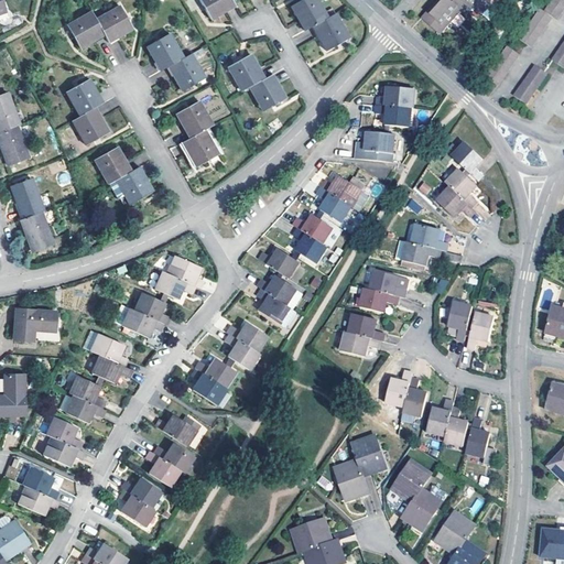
[(230,0),(198,0),(209,20),(235,7),(230,0)]
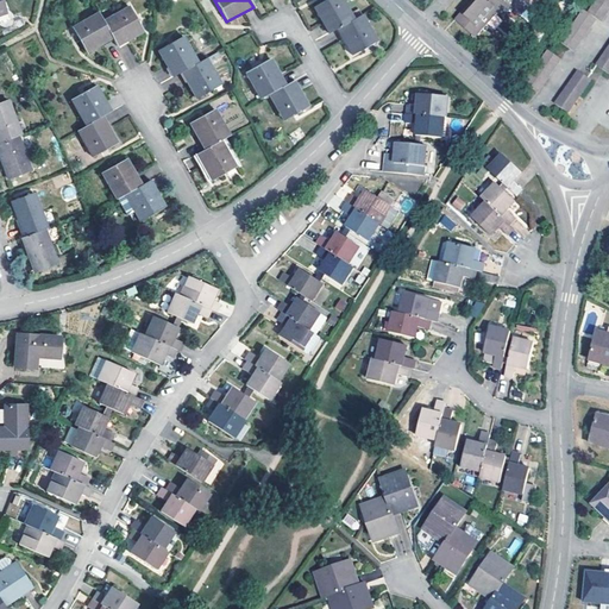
[(325,0),(312,7),(328,35),(336,30),(352,20),(340,0),(325,0)]
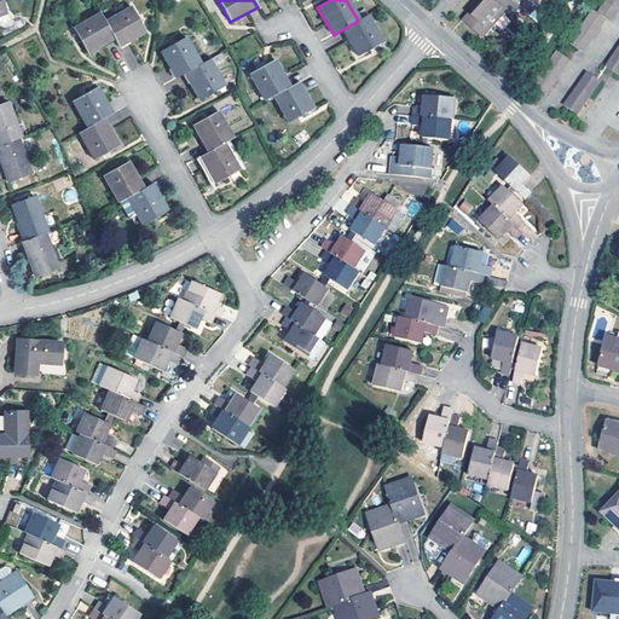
[(512,17),(519,9),(515,4),(510,0),(502,0),(498,5),(496,3),(493,0),(479,0),(462,19),(482,39),(505,12),(512,17)]
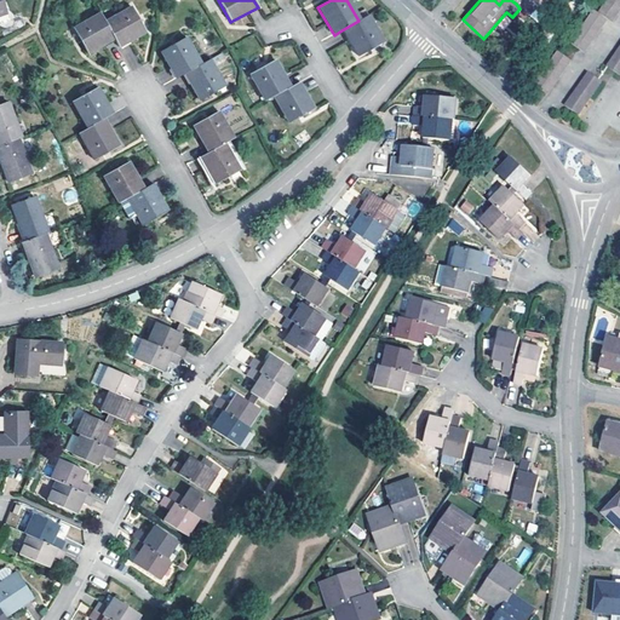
[(518,0),(516,4),(520,9),(529,16),(538,6),(533,1),(533,0),(518,0)]
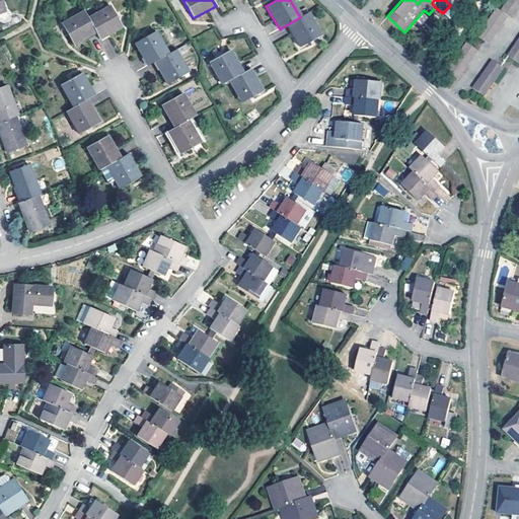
[(489,52),(506,21),(510,23),(518,7),(518,0),(508,0),(499,17),(495,15),(477,45),(489,52)]
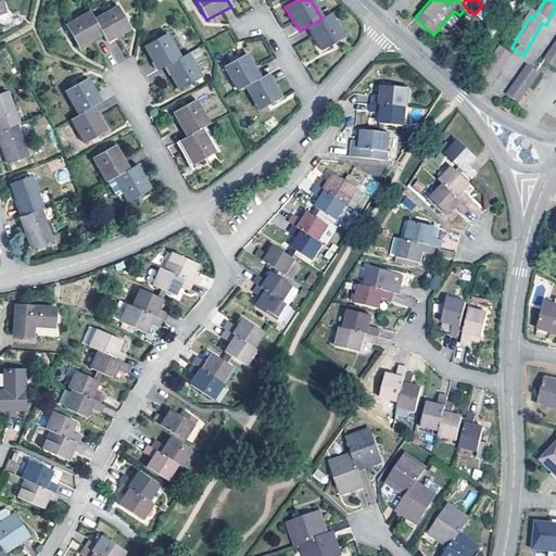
[(118,7),(95,20),(102,35),(106,42),(130,28),(118,7)]
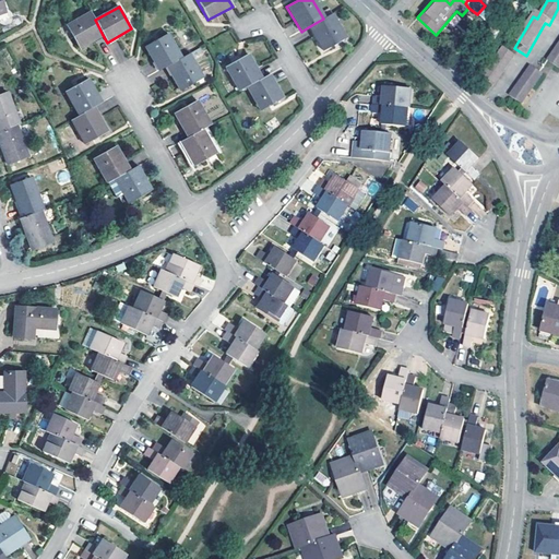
[(95,20),(91,12),(66,25),(79,49),(103,35),(95,20)]
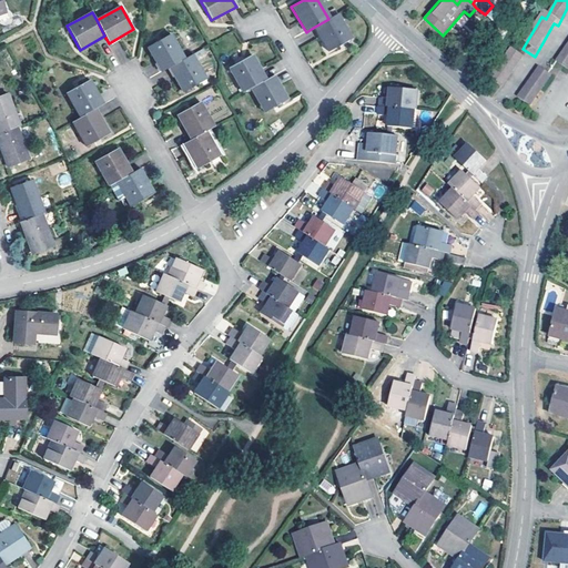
[(351,39),(337,14),(328,19),(313,28),(327,52),(351,39)]
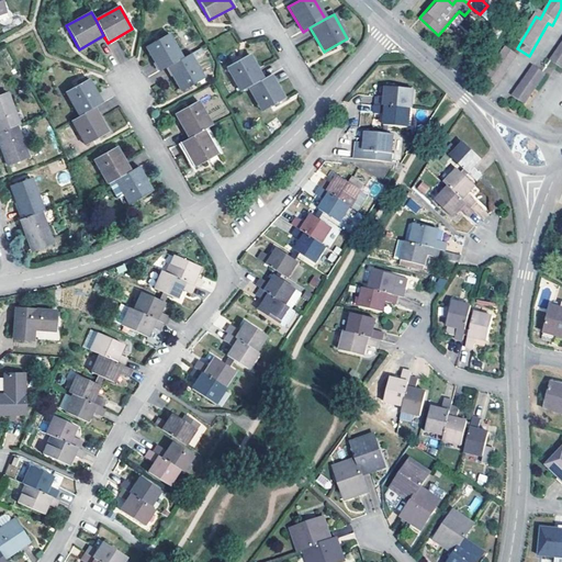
[(145,47),(158,71),(167,66),(181,58),(168,34),(158,40),(145,47)]
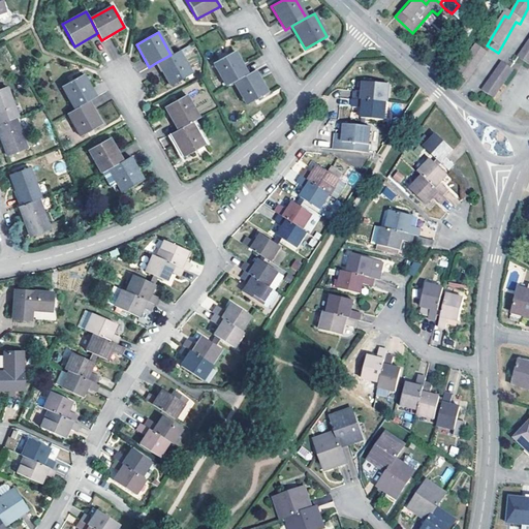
[(170,55),(157,62),(170,86),(182,80),(191,74),(182,57),(191,51),(188,44),(170,55)]
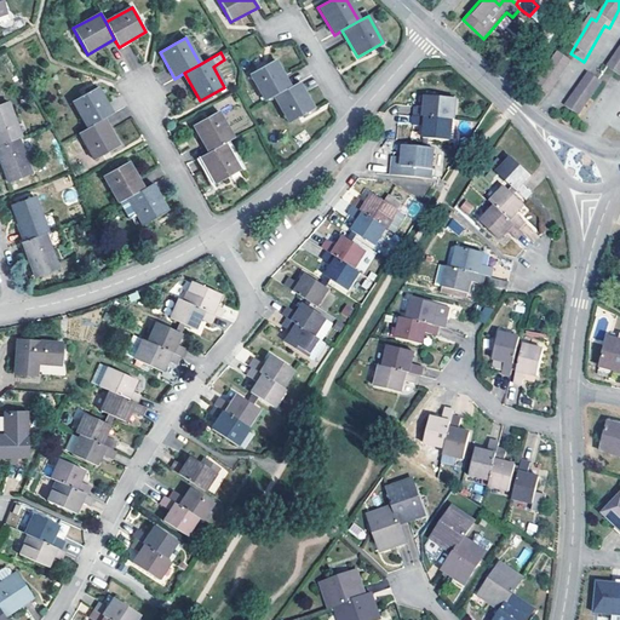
[(619,82),(619,52),(607,75),(619,82)]
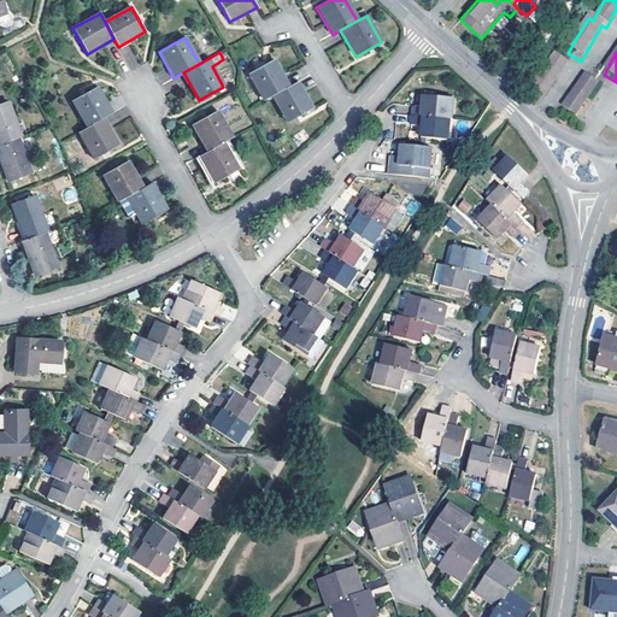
[(248,74),(263,100),(271,95),(288,87),(274,59),(248,74)]
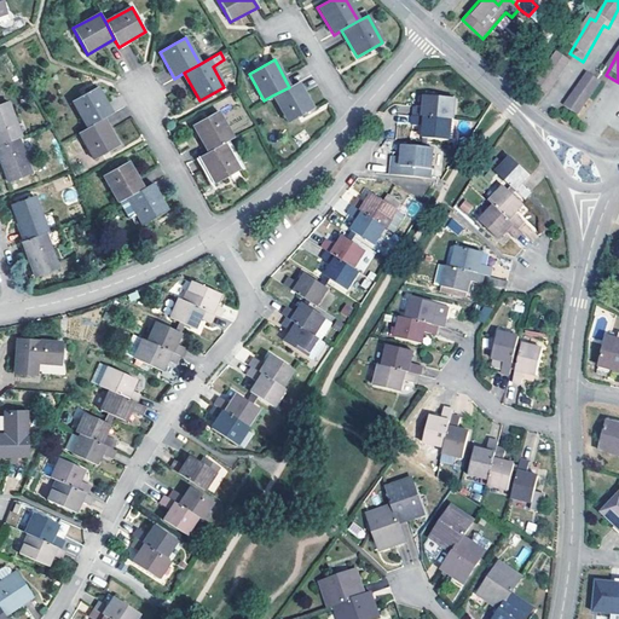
[(557,62),(537,98),(550,105),(571,70),(557,62)]
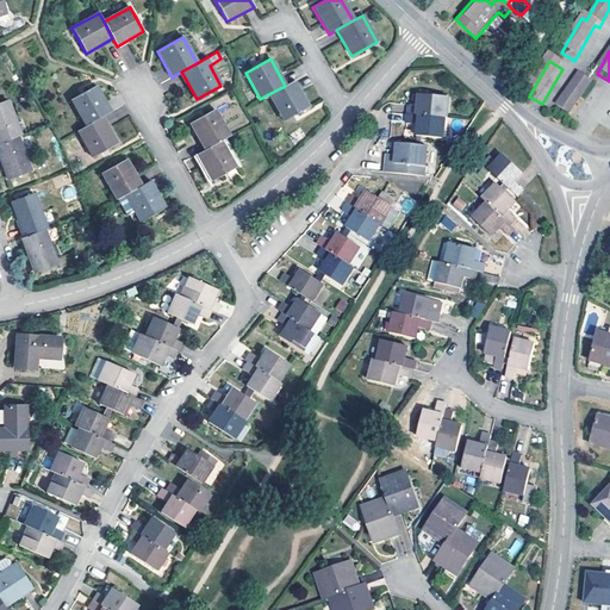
[(309,107),(294,80),(285,86),(268,94),(284,122),(309,107)]
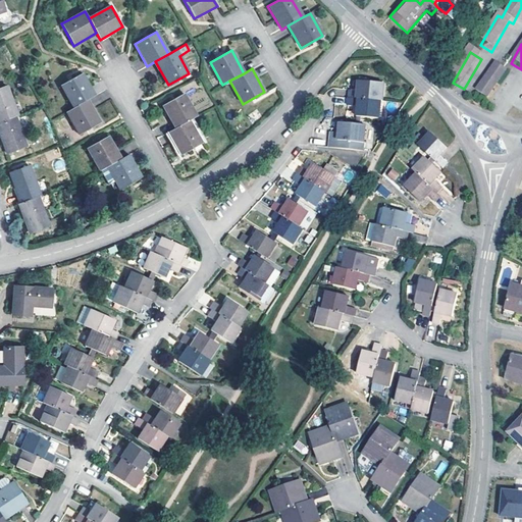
[(497,68),(479,98),(490,105),(508,75),(497,68)]
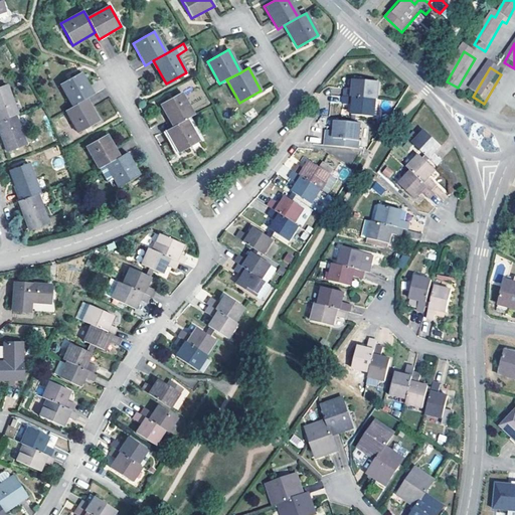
[(86,99),(94,95),(80,72),(70,78),(60,83),(72,106),(86,99)]
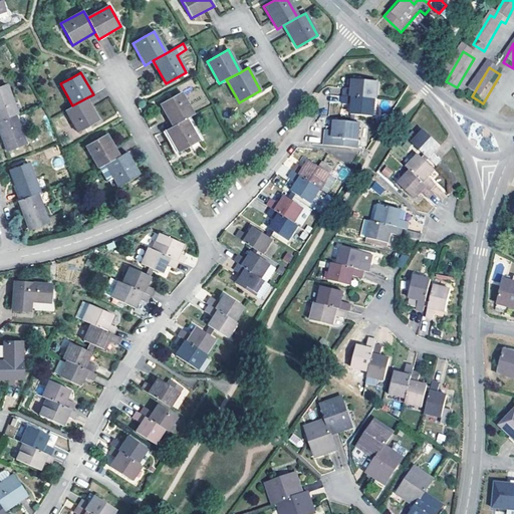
[(342,88),(343,88),(351,89),(352,79),(342,78),(341,88),(342,88)]
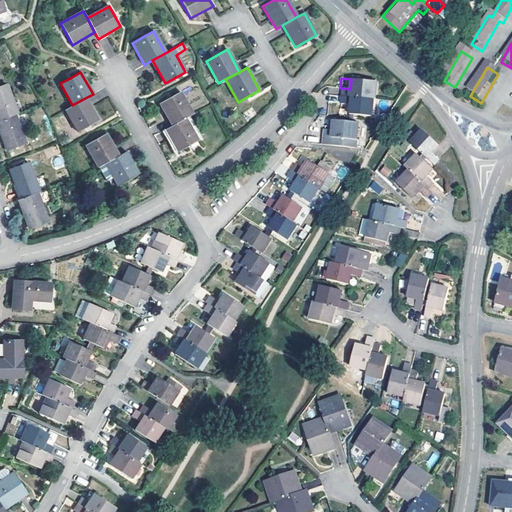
[(342,88),(341,96),(373,99),(375,99),(376,82),(351,79),(350,89),(342,88)]
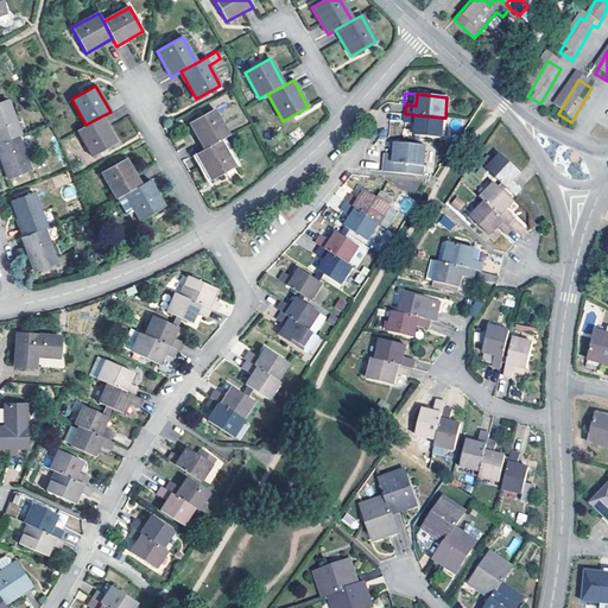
[(0,102),(0,143),(18,135),(20,135),(7,100),(0,102)]
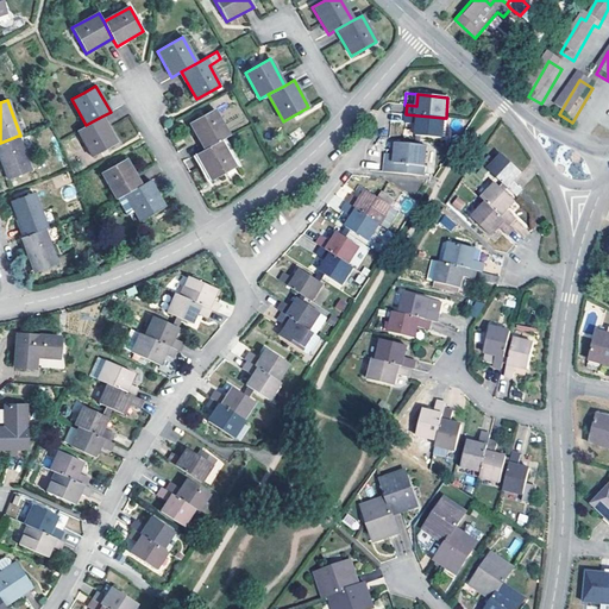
[(189,123),(205,150),(220,140),(228,136),(214,110),(189,123)]
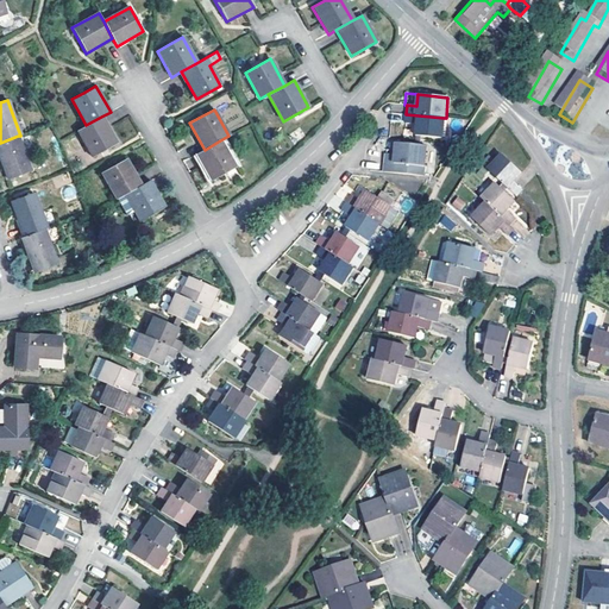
[(443,138),(444,118),(406,114),(406,123),(416,124),(415,136),(443,138)]
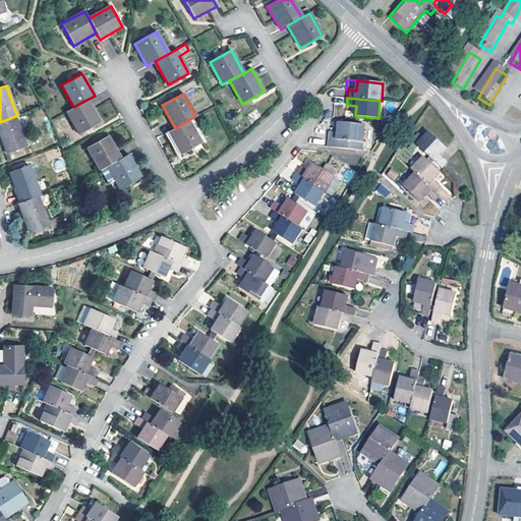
[(73,107),(66,112),(79,134),(100,123),(87,100),(73,107)]
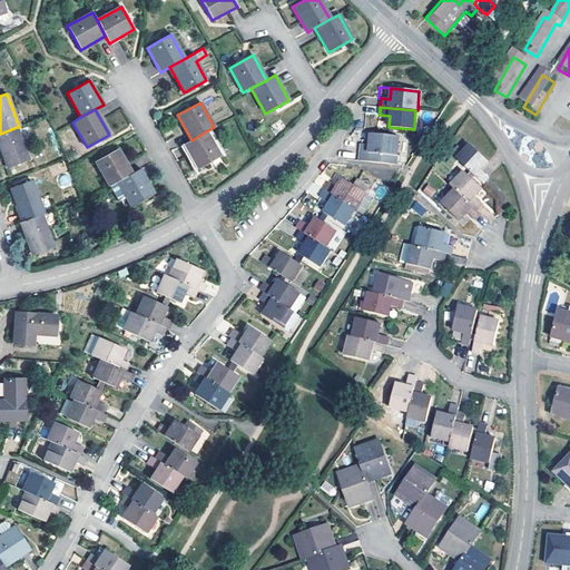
[(0,134),(0,147),(1,150),(8,168),(29,160),(17,127),(0,134)]
